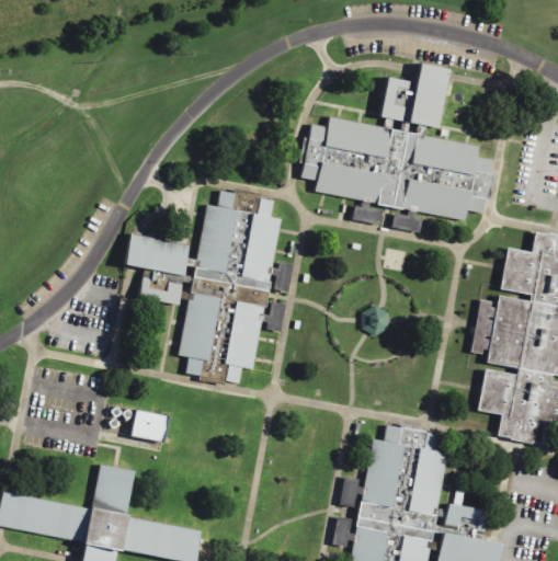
[(496,159),(478,157),(480,144),(409,134),(411,124),(442,128),(451,68),(421,64),(419,81),(386,77),(380,117),(399,121),(398,128),(329,117),(328,126),(309,124),(302,178),(316,180),(314,195),(467,217),(468,210),(488,214),(496,159)]
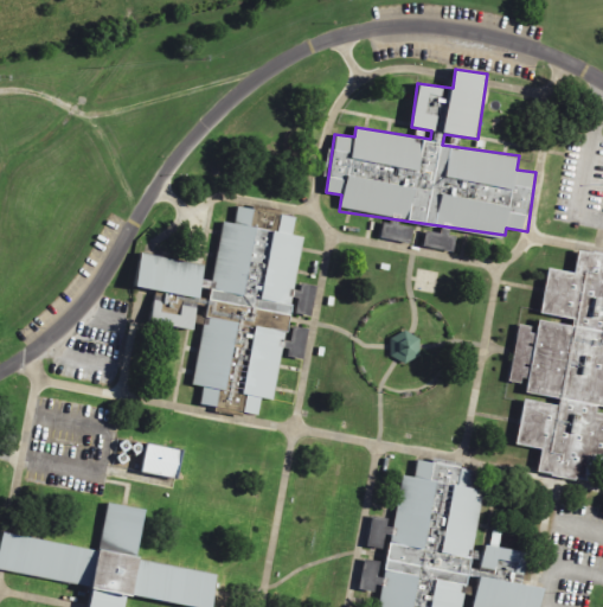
[(212,291),(243,295),(244,289),(258,291),(256,311),(280,314),(278,323),(276,323),(275,330),(288,332),(294,299),(299,300),(297,314),(314,317),(318,287),(299,283),(306,237),(295,235),(297,217),(238,208),(236,224),(223,222),(212,291)]
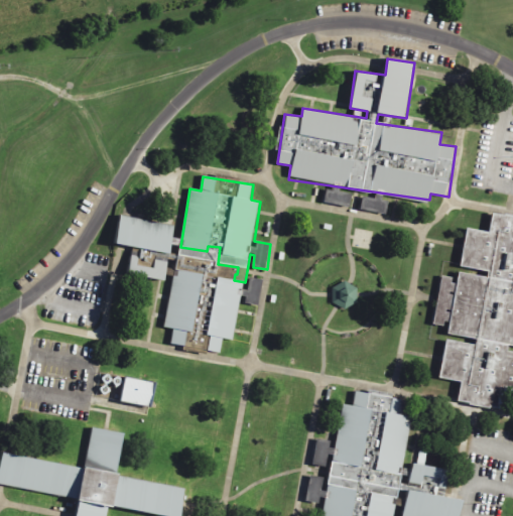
[(457,404),(500,410),(503,389),(512,390),(512,217),(491,214),(489,232),(466,229),(460,274),(440,271),(433,327),(449,323),(446,336),(443,347),(439,379),(460,382),(457,404)]
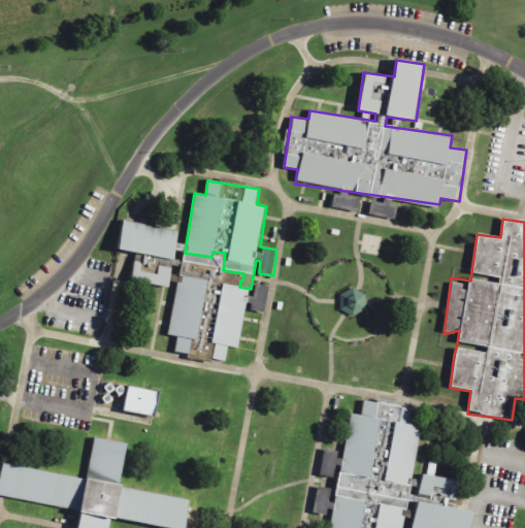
[(118,251),(173,261),(178,231),(123,221),(118,251)]
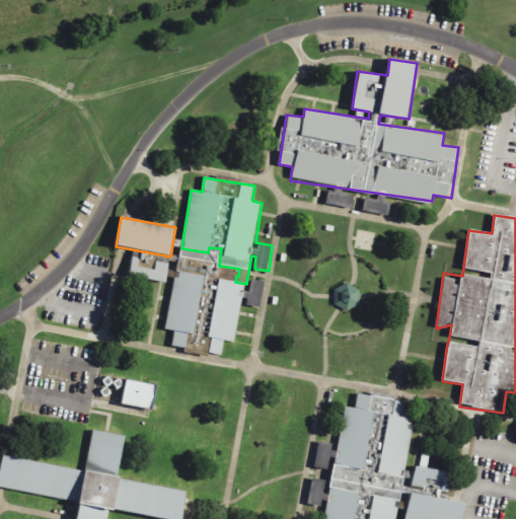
[(180,250),(179,260),(180,260),(215,263),(216,254),(180,250)]
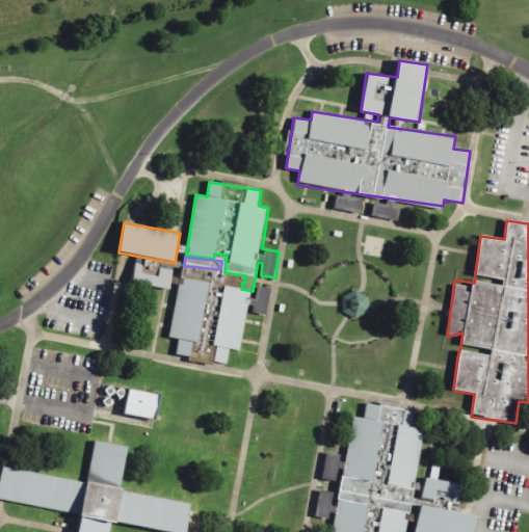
[(173,270),(160,268),(159,277),(141,274),(139,287),(169,291),(173,270)]
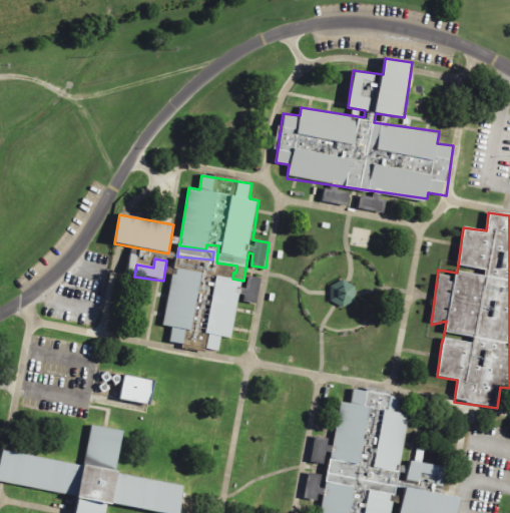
[(190,332),(199,274),(173,270),(164,326),(172,328),(170,342),(183,344),(185,331),(190,332)]
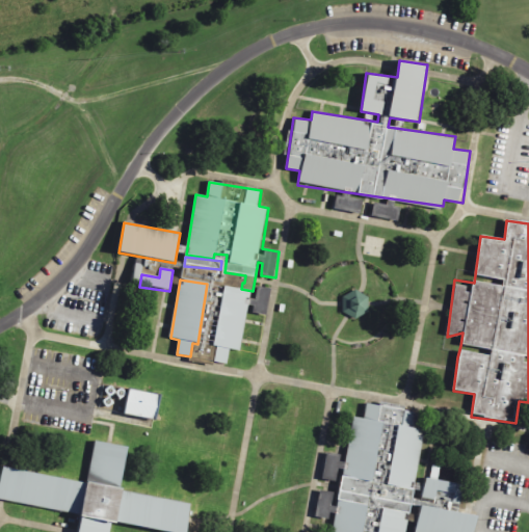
[(241,351),(248,310),(268,313),(272,289),(257,286),(256,292),(221,287),(212,347),(216,347),(213,363),(228,365),(230,349),(241,351)]
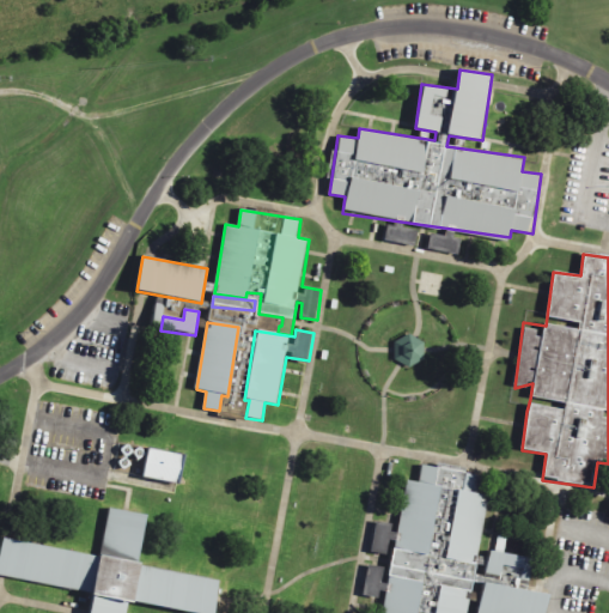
[(426,339),(396,338),(396,364),(425,364),(426,339)]
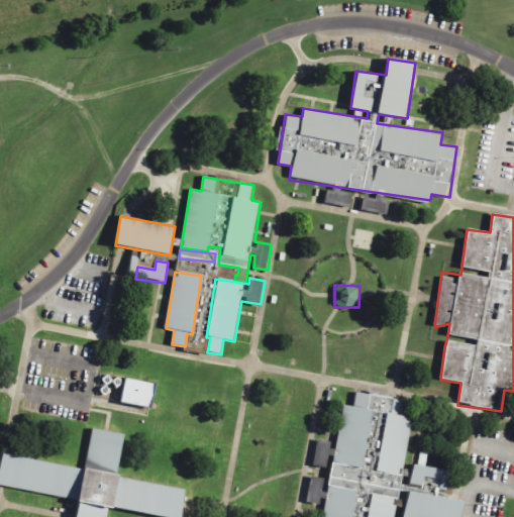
[(153,407),(158,382),(126,377),(122,402),(153,407)]
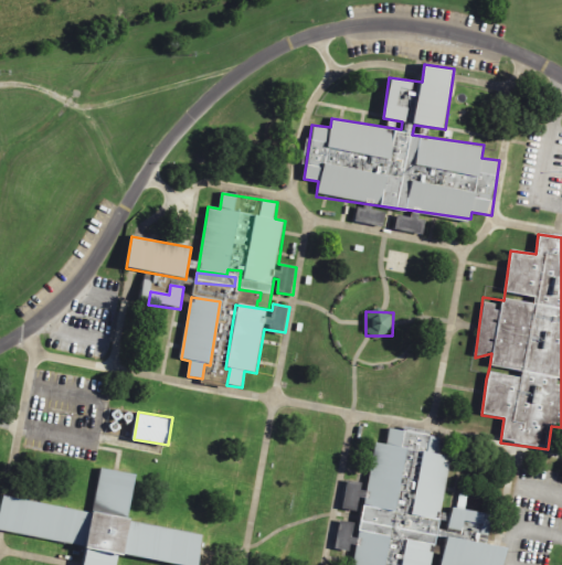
[(430,564),(432,553),(441,555),(439,564),(504,564),(507,546),(488,543),(492,513),(464,509),(466,494),(456,493),(453,513),(441,512),(449,456),(439,454),(443,435),(389,426),(386,444),(373,441),(360,524),(339,521),(335,547),(353,550),(351,564),(430,564)]
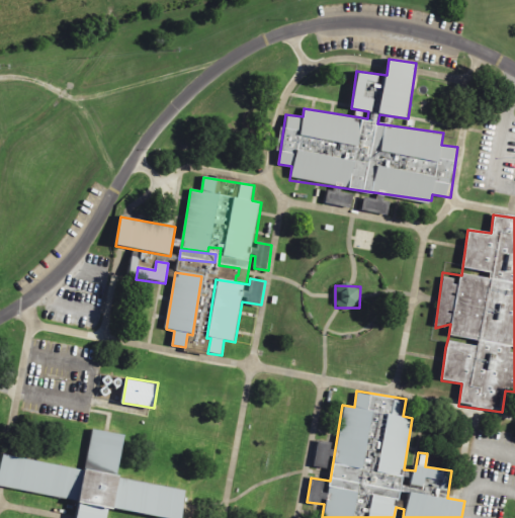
[(92,427),(126,434),(118,476),(187,489),(181,517),(170,517),(109,507),(107,517),(78,517),(81,501),(0,485),(0,462),(2,452),(84,467),(92,427)]
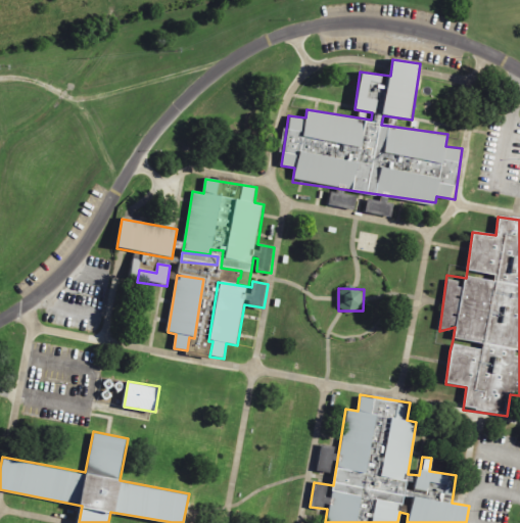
[(319,472),(332,473),(334,447),(321,445),(319,472)]
